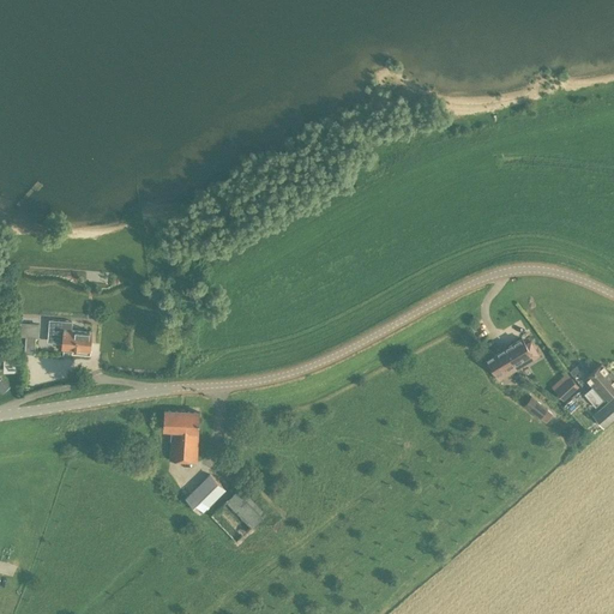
[(71,330),(72,321),(49,319),(48,336),(64,337),(62,349),(90,350),(92,331),(71,330)]
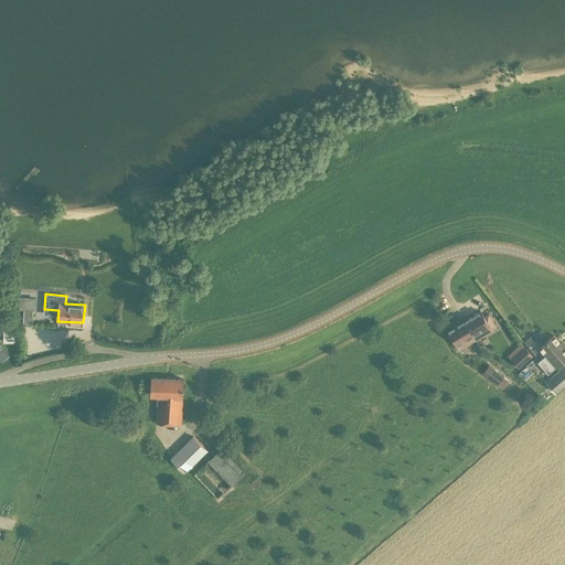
[(32,310),(34,310),(35,300),(25,299),(23,324),(31,326),(32,310)]
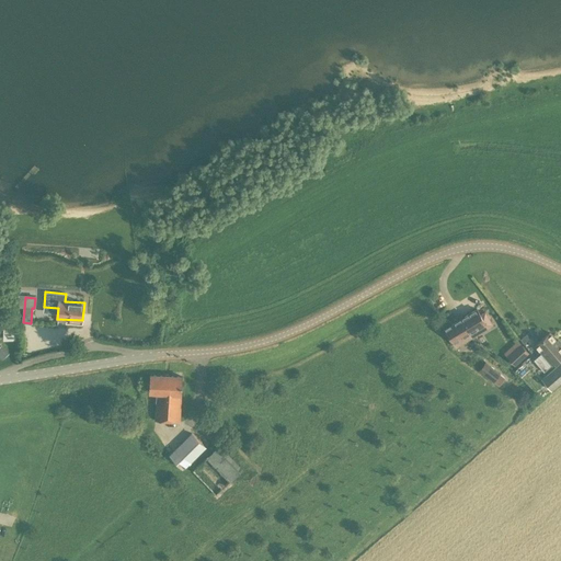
[(477,309),(460,319),(471,338),(481,332),(479,328),(490,320),(485,311),(480,315),(477,309)]
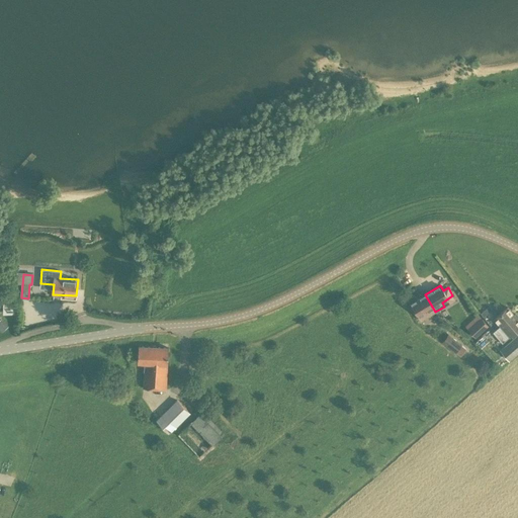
[(425,294),(415,299),(410,303),(420,321),(435,312),(425,294)]
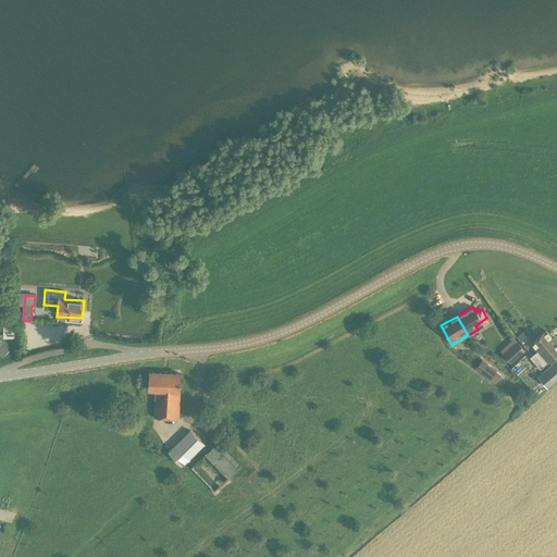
[(14,325),(7,325),(7,335),(15,336),(15,332),(15,329),(14,329),(14,325)]
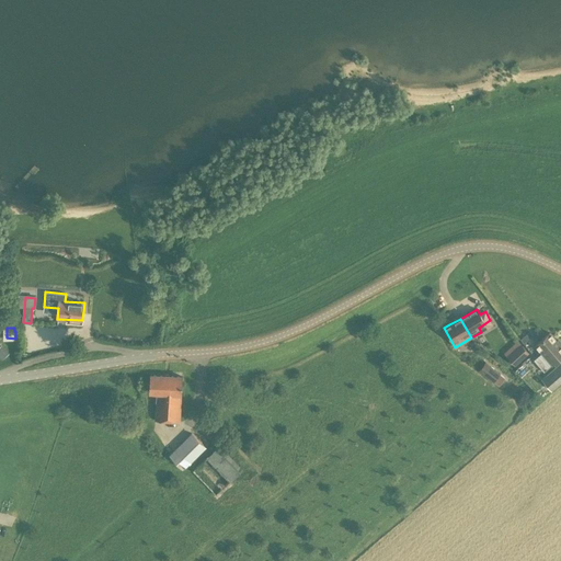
[(560,355),(560,342),(560,343),(549,332),(535,344),(541,353),(534,359),(544,371),(560,355)]
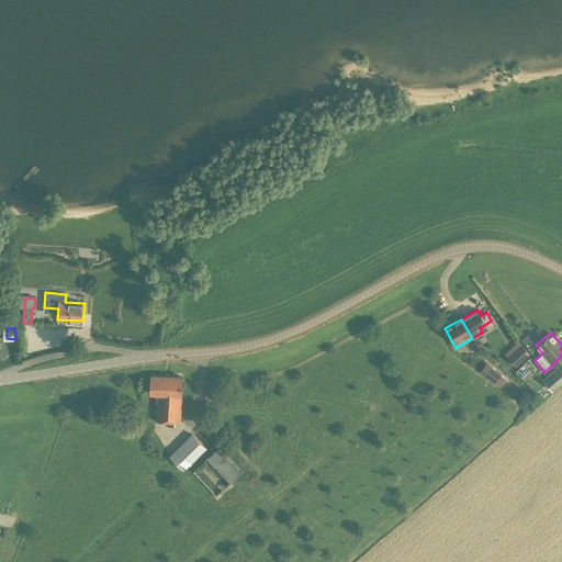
[(519,340),(504,352),(515,366),(529,353),(519,340)]
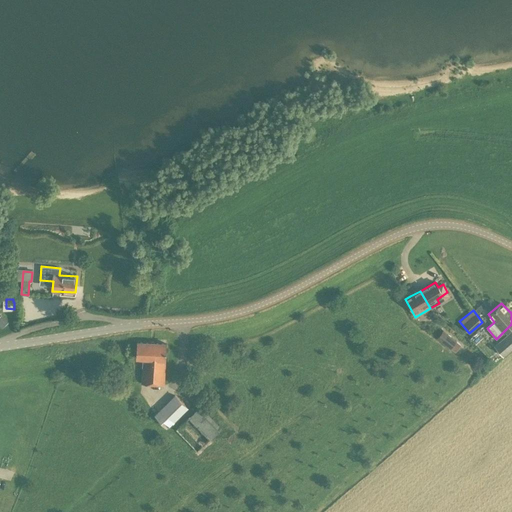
[(443,329),(437,338),(450,348),(457,340),(443,329)]
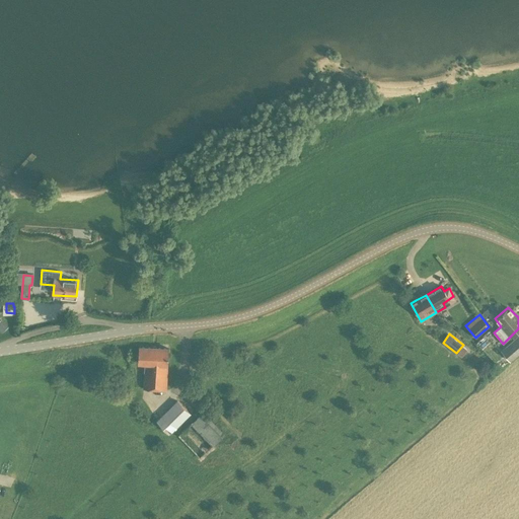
[(518,334),(501,350),(510,361),(518,353),(518,334)]
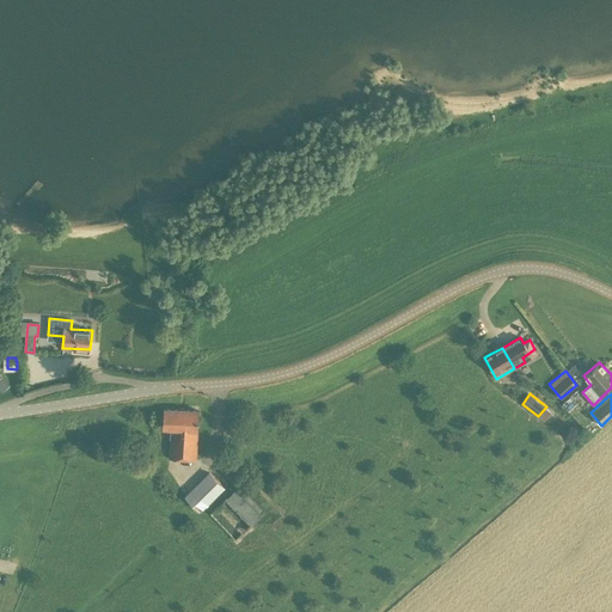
[(164,408),(163,428),(170,428),(169,458),(197,460),(199,429),(200,410),(164,408)]
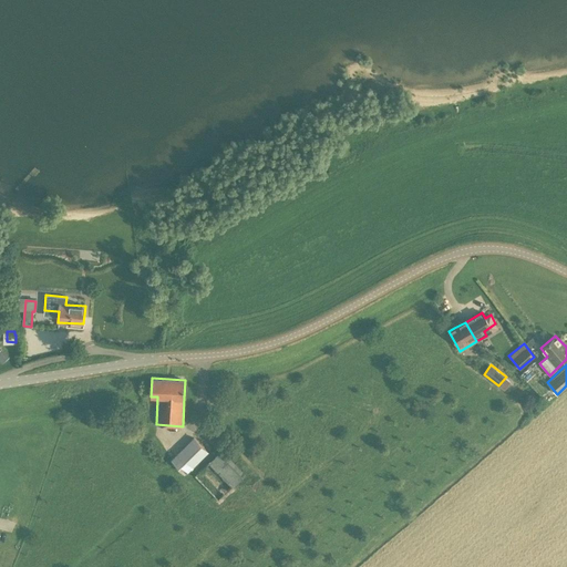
[(207,452),(193,437),(172,459),(186,474),(207,452)]
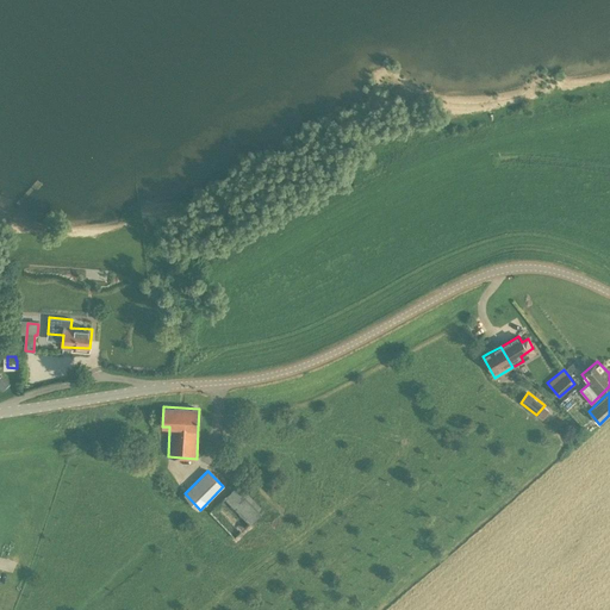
[(219,500),(230,512),(235,508),(249,522),(263,509),(240,483),(219,500)]
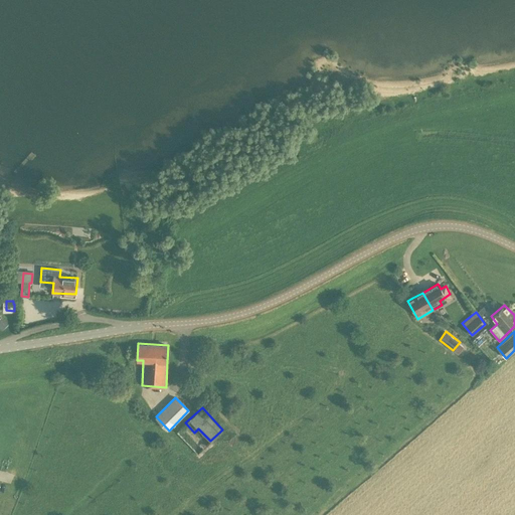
All buildings are outlined.
